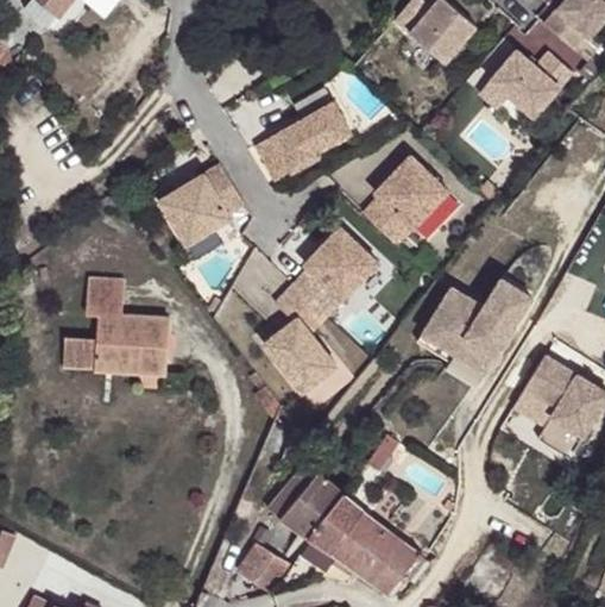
[(31,0),(35,2),(24,13),(45,30),(55,20),(57,23),(74,0),(84,0),(86,0),(84,0),(31,0)]
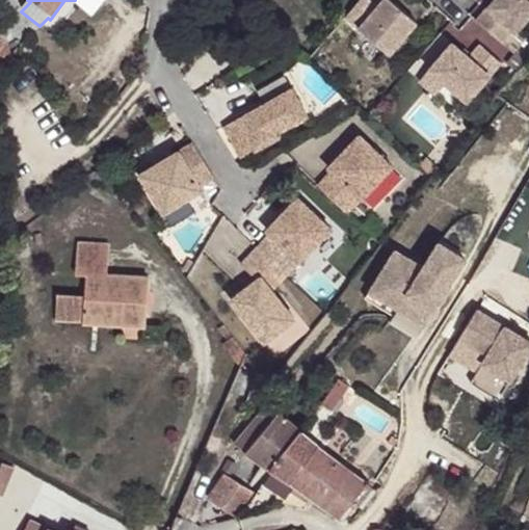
[(370,0),(356,0),(345,15),(388,52),(416,21),(392,0),(380,0),(376,5),(370,0)]
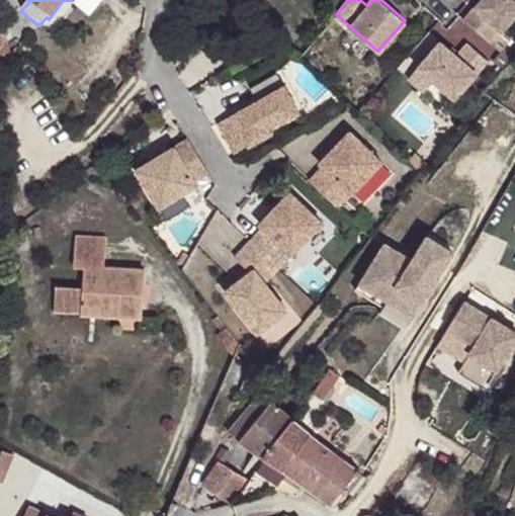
[(514,0),(480,0),(462,20),(487,41),(498,28),(500,31),(514,13),(514,0)]
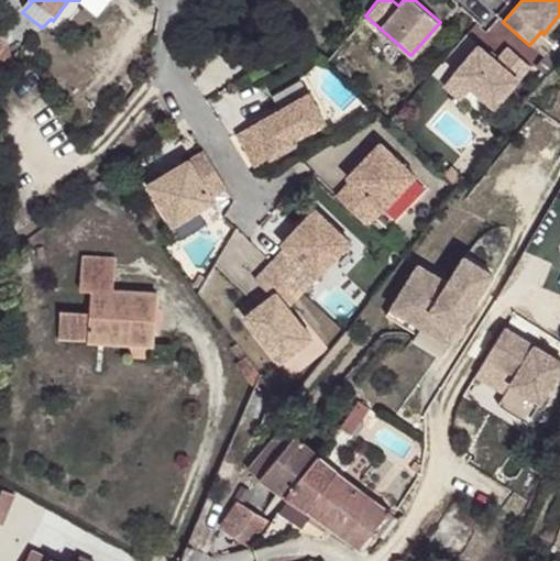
[(544,34),(541,31),(529,45),(539,54),(550,40),(544,34)]
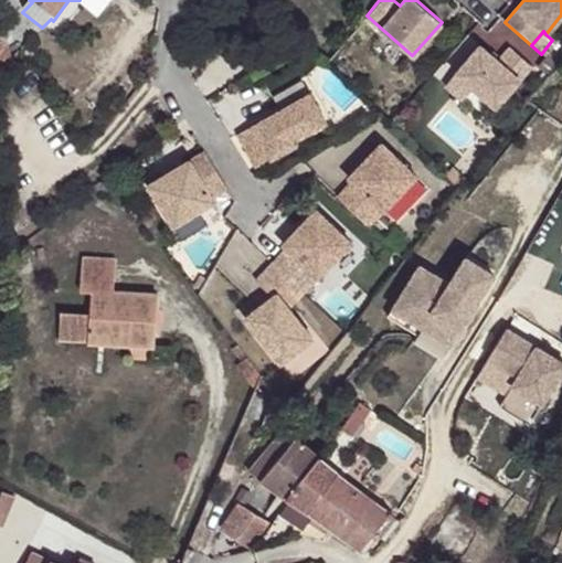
[(479,46),(455,74),(472,88),(495,108),(531,67),(509,49),(497,62),(479,46)]
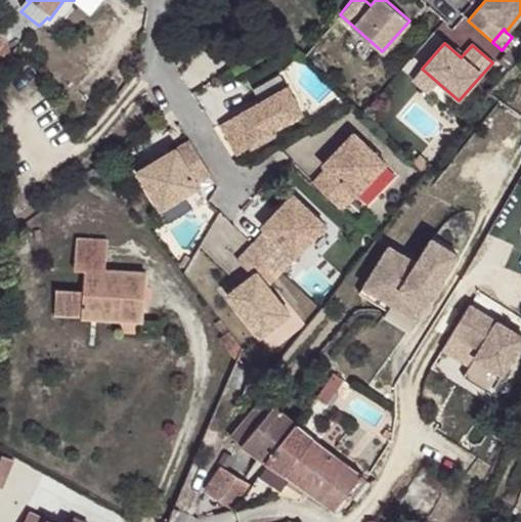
[(437,82),(422,69),(413,80),(428,93),(437,82)]
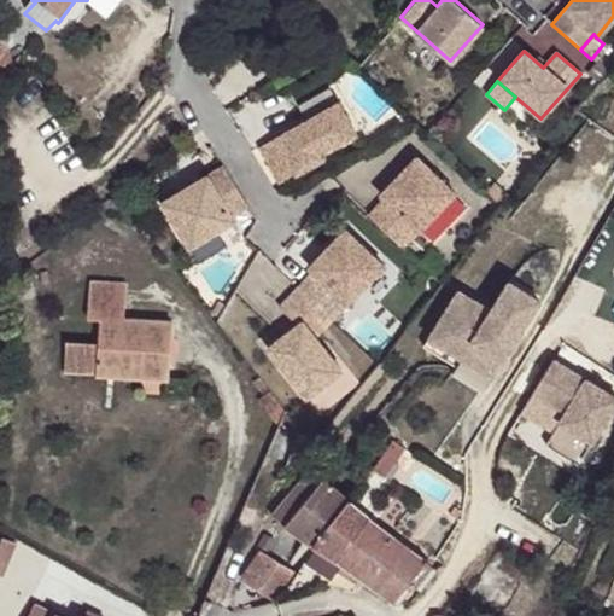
[(258,149),(280,184),(315,163),(313,160),(355,133),(337,102),(258,149)]
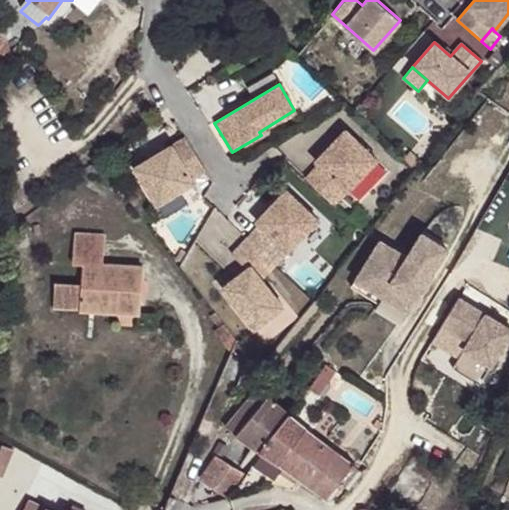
[(452,111),(444,103),(440,107),(448,115),(452,111)]
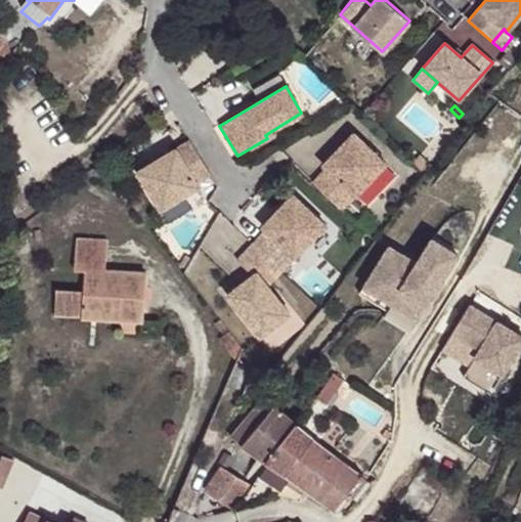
[(327,169),(313,183),(342,211),(386,165),(354,134),(334,156),(337,159),(327,169)]
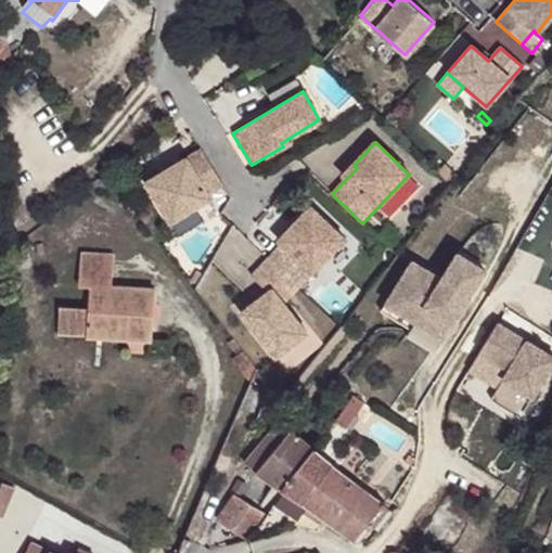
[(203,154),(148,188),(172,228),(213,203),(210,198),(225,190),(203,154)]
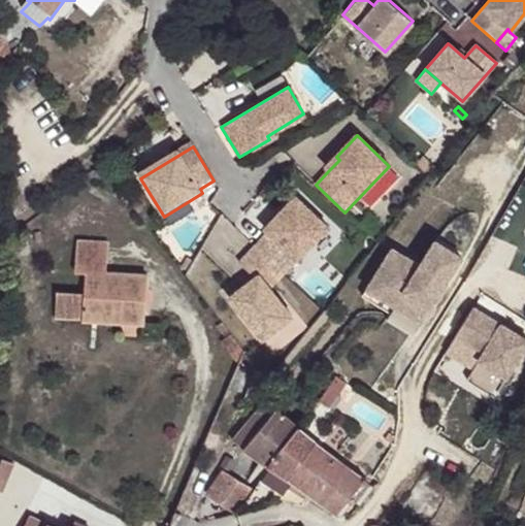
[(424,152),(418,158),(431,171),(437,163),(424,152)]
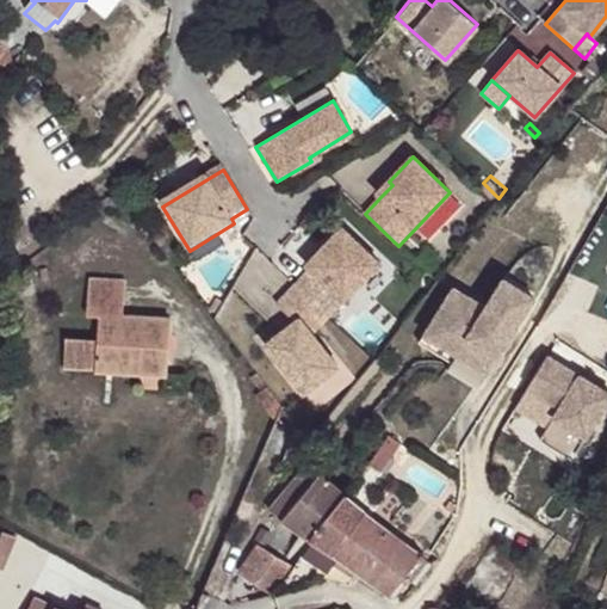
[(392,185),(389,182),(377,194),(381,197),(392,185)]
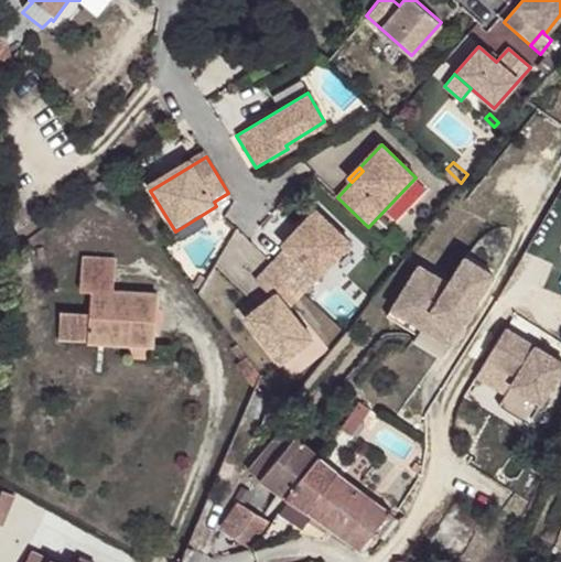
[(287,249),(272,265),(303,294),(351,244),(316,211),(293,235),(298,238),(287,249)]
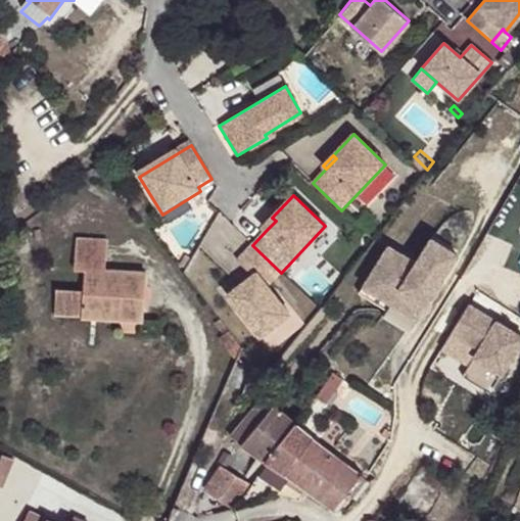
[(262,228),(266,231),(276,221),(272,218),(262,228)]
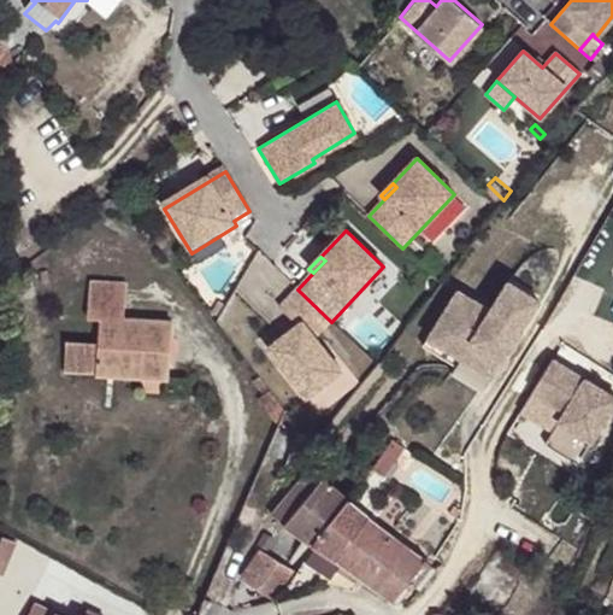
[(95,343),(94,373),(168,379),(170,323),(123,321),(125,285),(88,281),(87,320),(96,320),(95,343)]
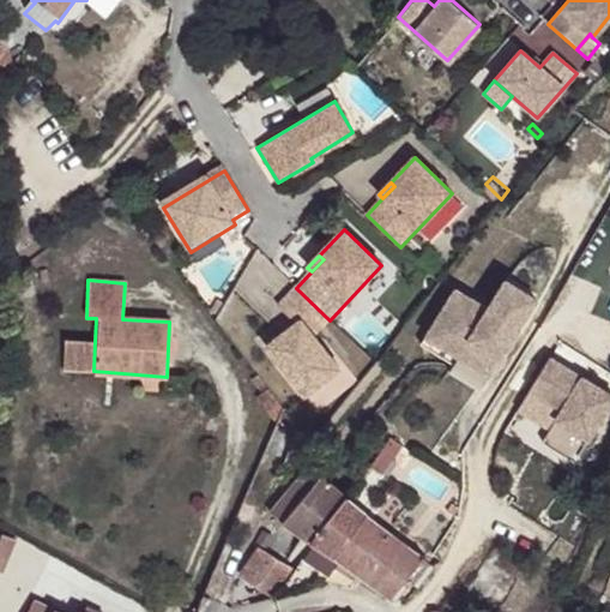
[(454,287),(430,324),(491,365),(535,299),(505,280),(487,309),(454,287)]
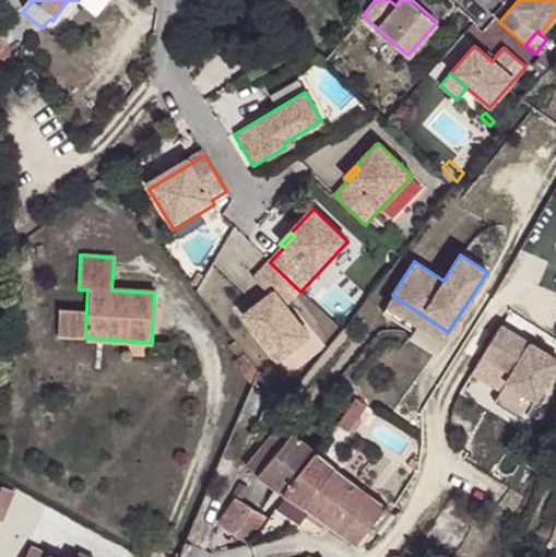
[(300,292),(270,262),(253,279),(270,295),(244,317),(278,362),(311,338),(286,306),(300,292)]
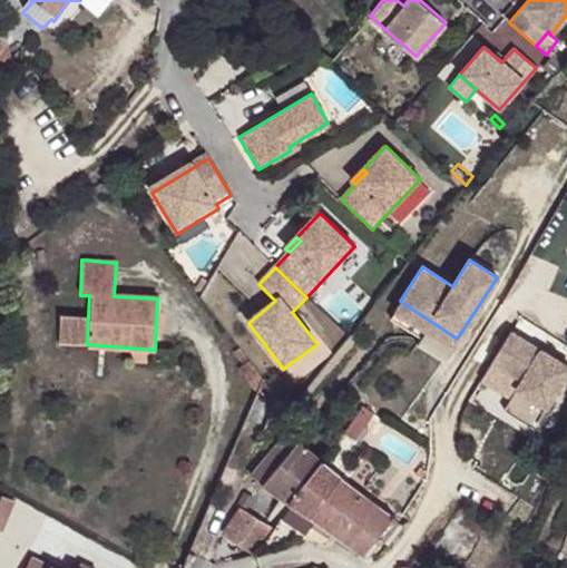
[(457,339),(400,301),(389,317),(419,336),(423,330),(451,348),(457,339)]
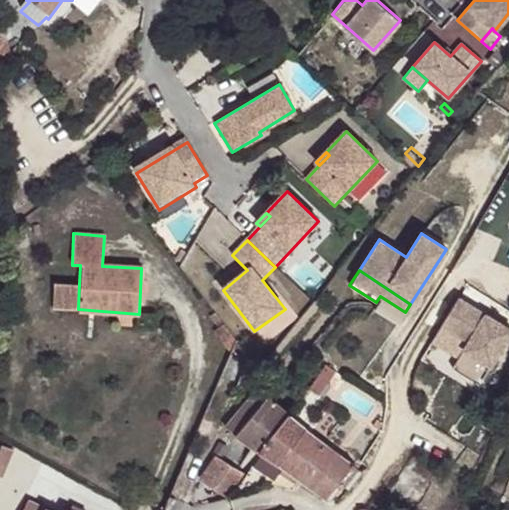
[(52,307),(78,309),(79,284),(54,282),(52,307)]
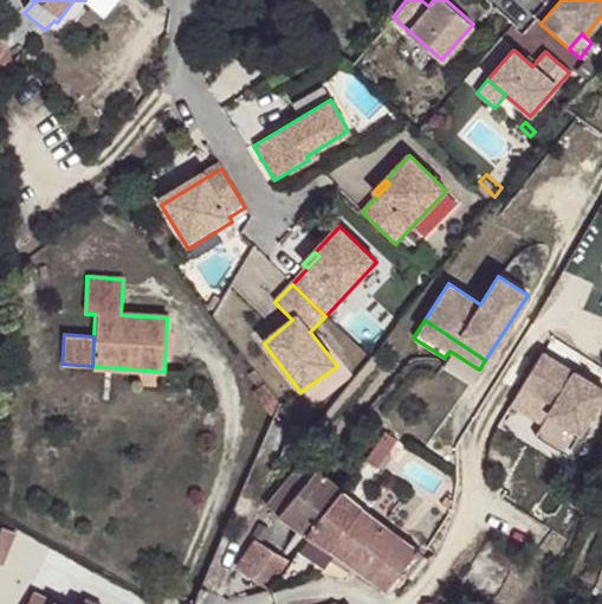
[(601,391),(601,385),(541,348),(520,380),(554,400),(533,432),(565,451),(601,391)]
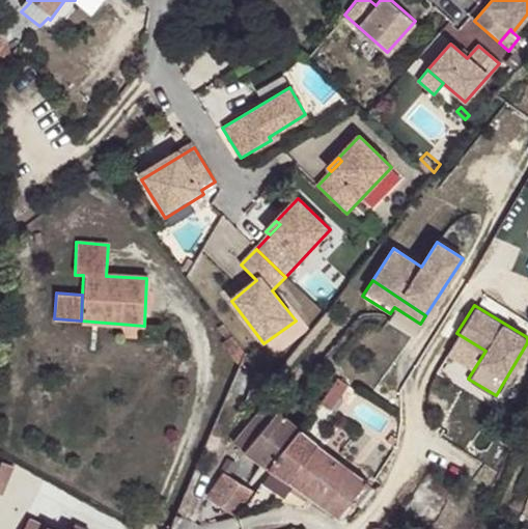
[(337,376),(318,405),(328,409),(346,383),(337,376)]
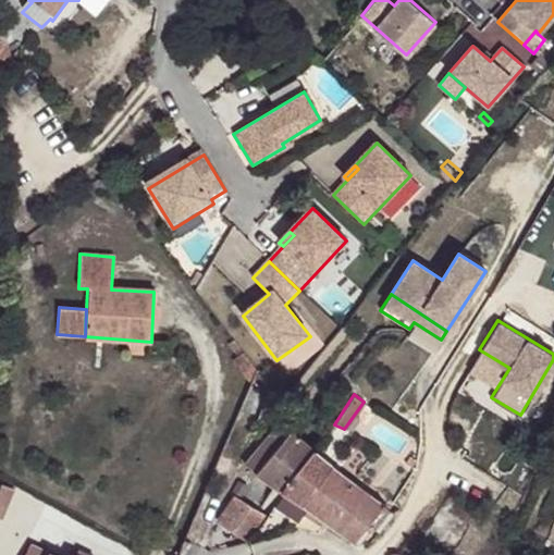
[(286,404),(274,396),(266,409),(279,417),(286,404)]
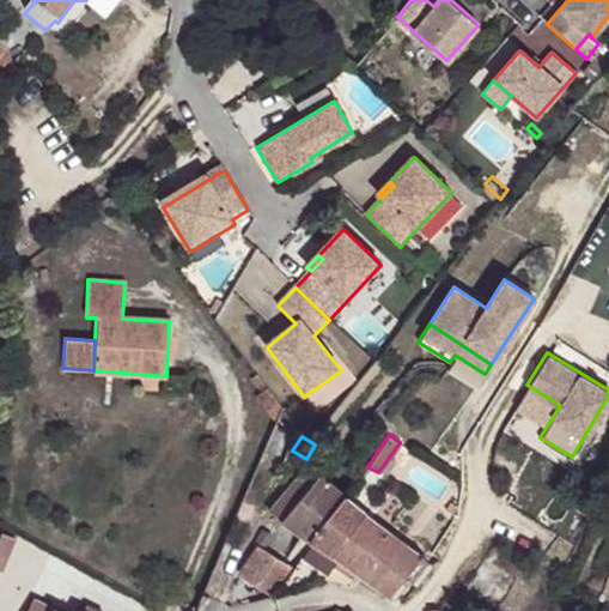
[(345,497),(306,466),(267,513),(300,537),(311,544),(345,497)]
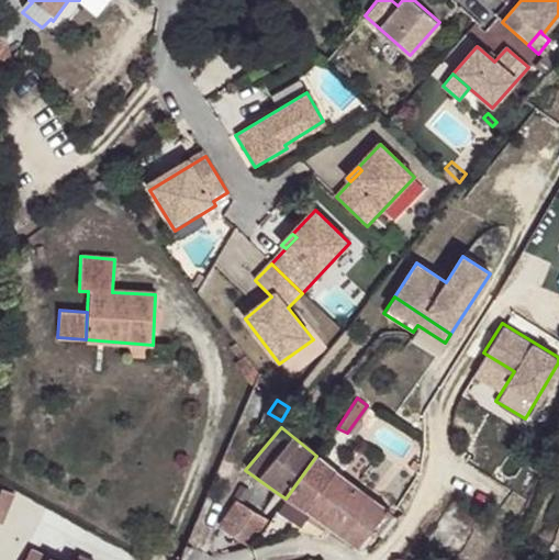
[(357,491),(316,456),(286,499),(275,513),(299,529),(305,519),(309,514),(326,527),(358,549),(371,529),(384,511),(357,491)]
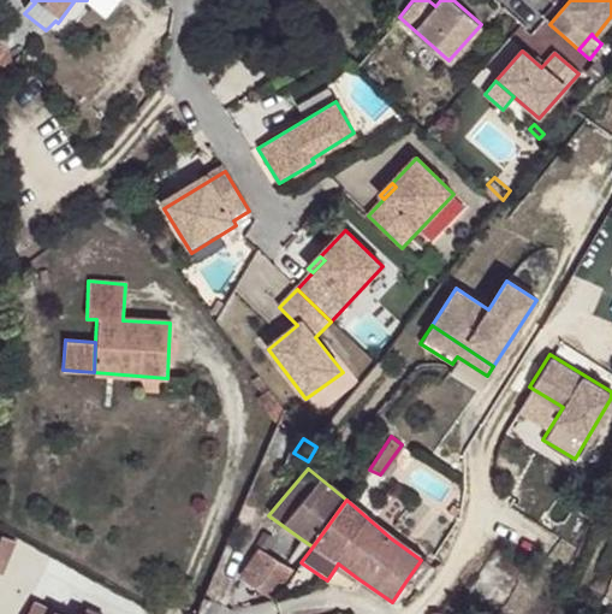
[(241,577),(272,601),(291,573),(283,568),(260,551),(241,577)]
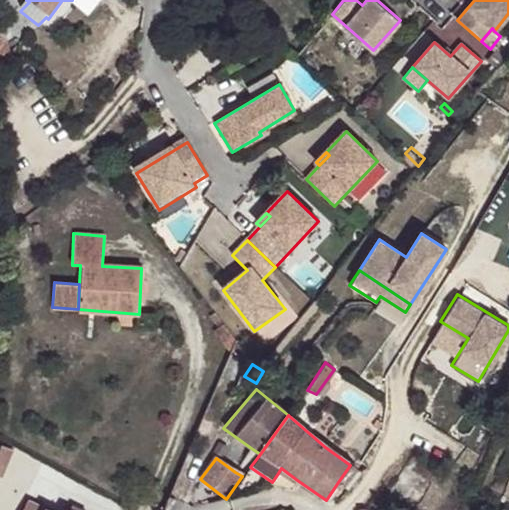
[(357,470),(350,465),(338,482),(345,487),(357,470)]
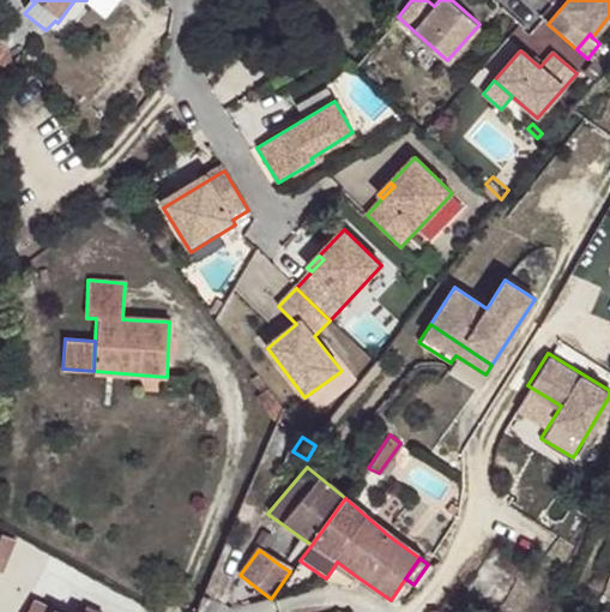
[(337,562),(333,568),(352,582),(356,576),(337,562)]
